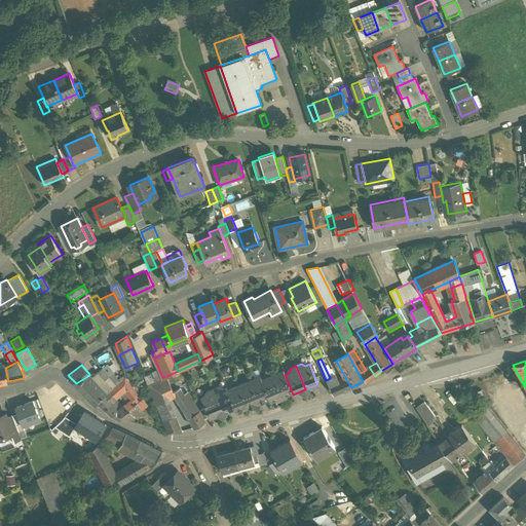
[(366,370),(361,373),(365,382),(375,376),(369,367),(366,370)]
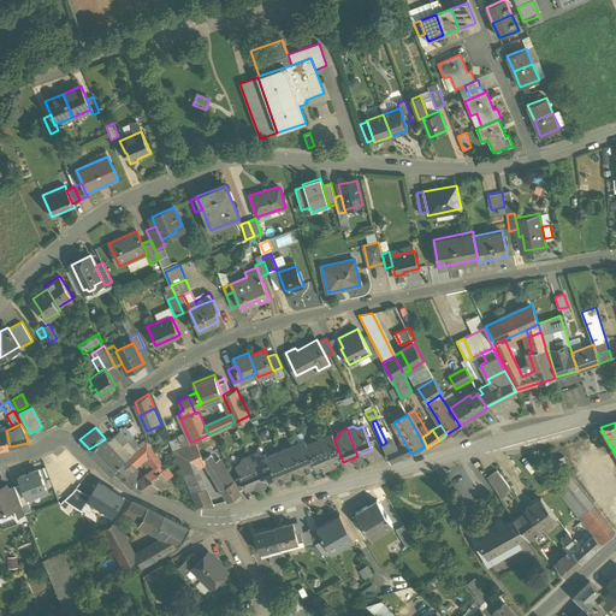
[(131,438),(126,432),(124,433),(120,431),(114,437),(130,455),(136,450),(131,446),(135,443),(131,438)]
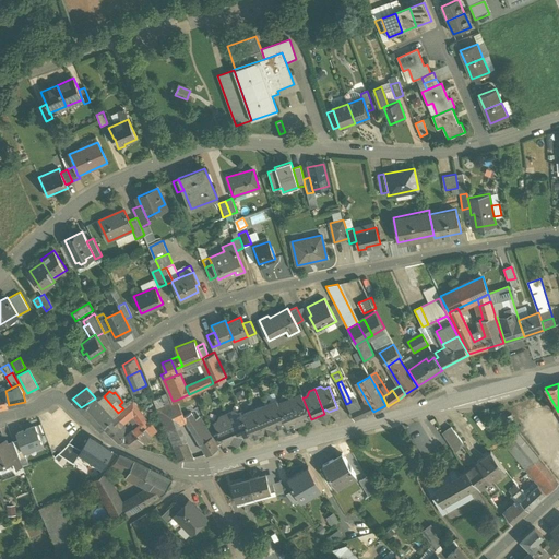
[(311,419),(302,397),(304,397),(301,393),(289,399),(300,424),(311,419)]
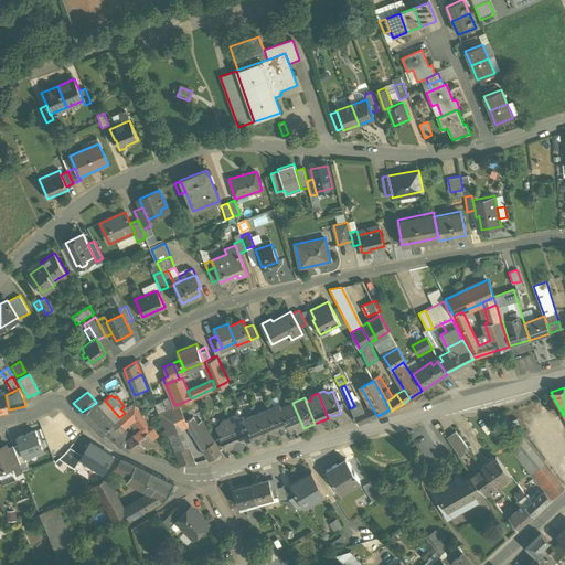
[(114,422),(96,403),(82,412),(102,434),(114,422)]
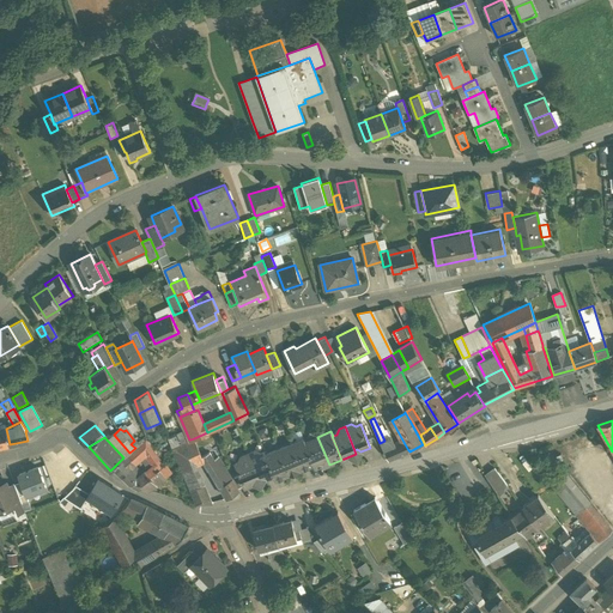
[(305,442),(314,463),(313,463),(315,467),(315,468),(316,469),(329,465),(317,437),(305,442)]
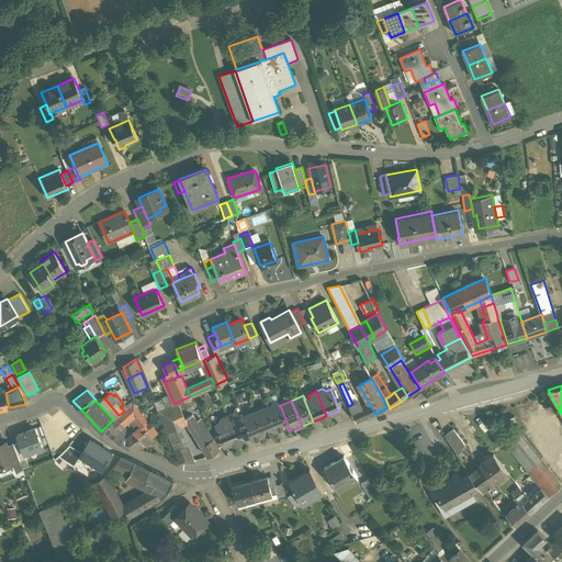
[(362,408),(359,401),(352,404),(348,406),(351,413),(357,422),(367,417),(362,408)]
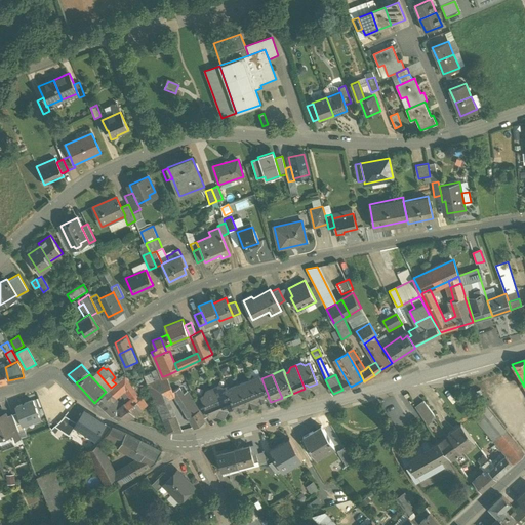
[(111,388),(97,400),(105,407),(113,398),(114,399),(126,390),(131,385),(125,375),(120,380),(116,384),(111,388)]
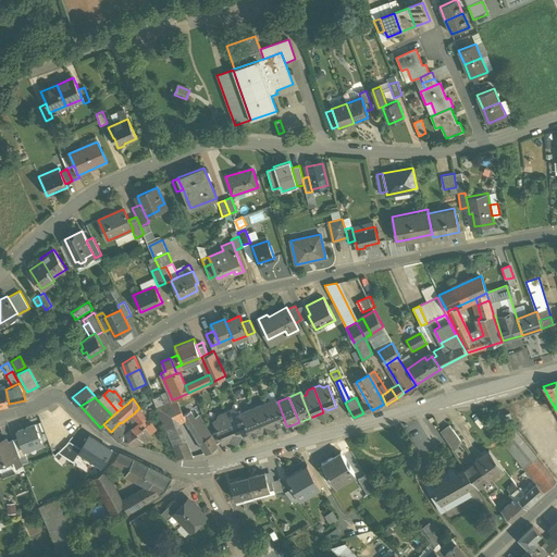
[(182,411),(176,398),(173,399),(172,399),(169,400),(175,415),(182,411)]
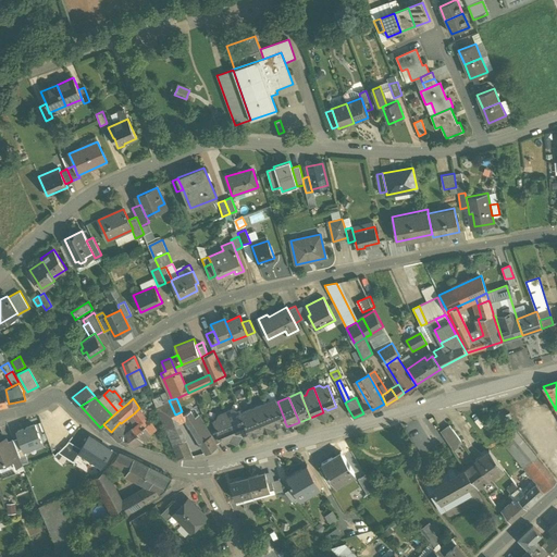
[(277,401),(276,398),(264,404),(273,425),(284,421),(285,421),(277,401)]
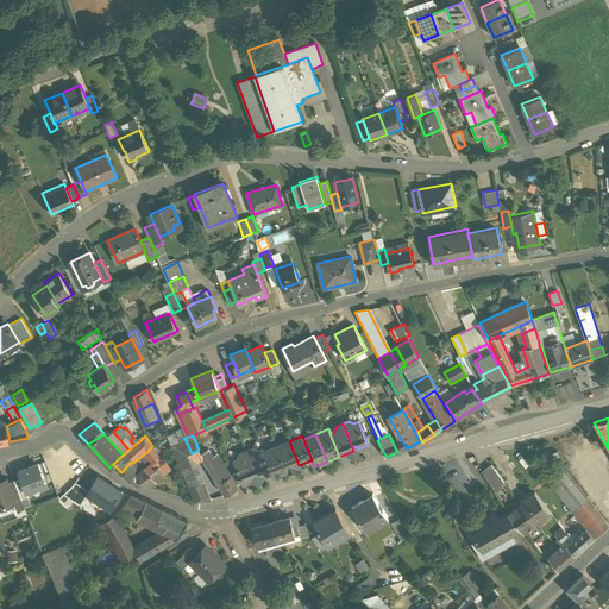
[(184,438),(171,445),(181,466),(192,462),(194,460),(202,457),(200,453),(200,452),(199,450),(192,453),(184,438)]
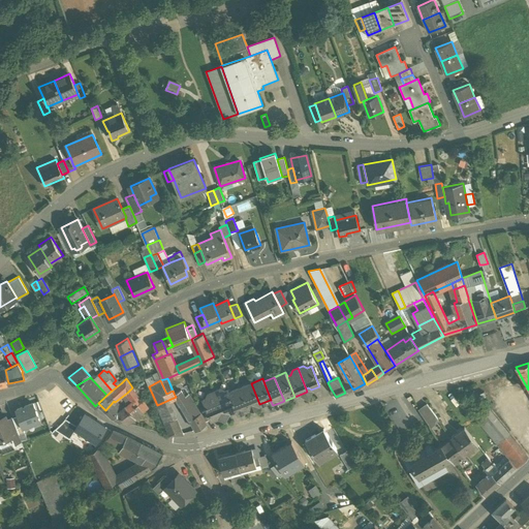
[(348,381),(341,384),(345,393),(352,389),(348,381)]
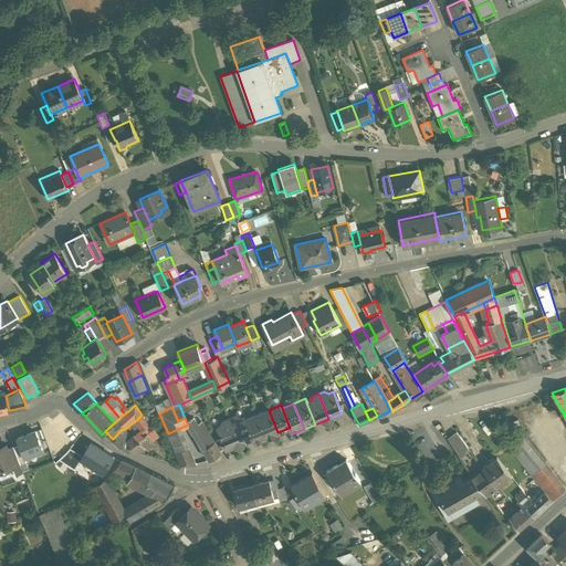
[(278,432),(269,410),(257,415),(265,437),(278,432)]
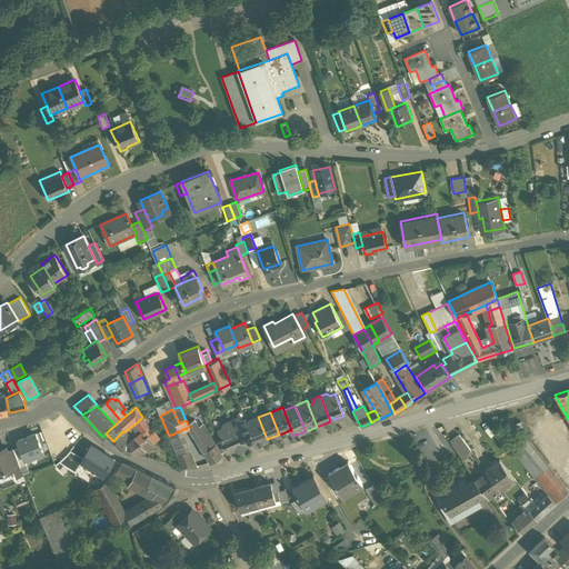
[(150,426),(142,417),(137,422),(145,430),(139,433),(143,439),(149,435),(151,432),(148,428),(150,426)]
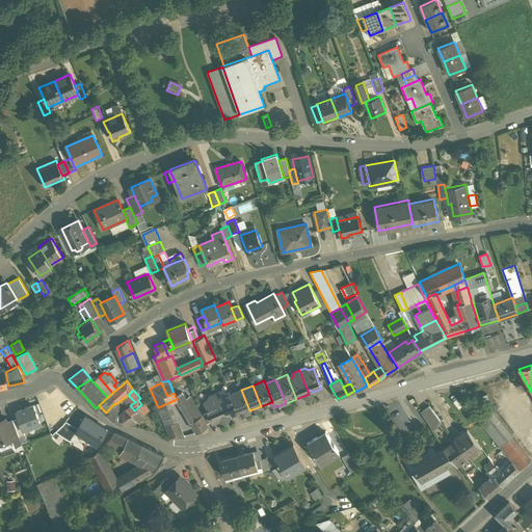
[(249,410),(241,390),(231,394),(230,394),(237,411),(238,416),(249,410)]
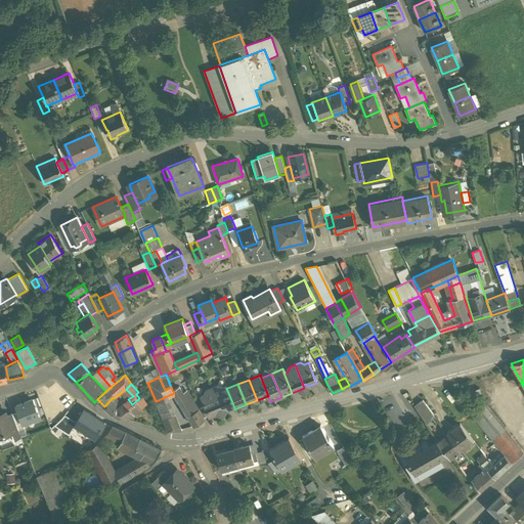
[(226,385),(222,387),(217,385),(212,387),(221,410),(233,405),(226,388),(227,388),(226,385)]
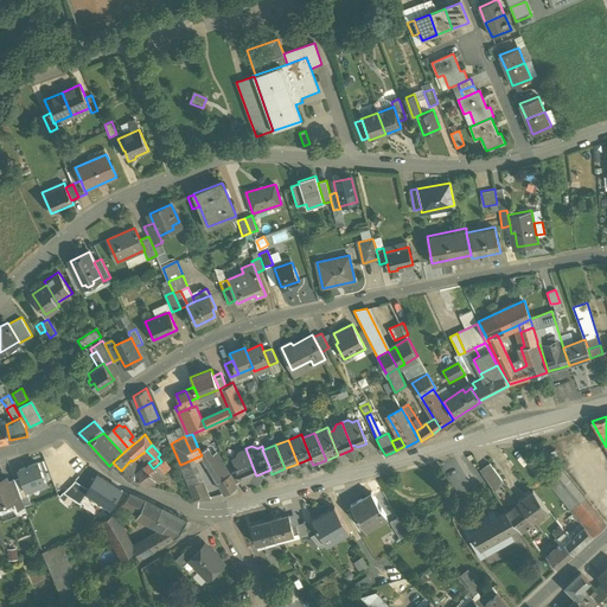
[(212,454),(208,447),(199,451),(199,452),(202,455),(224,493),(237,486),(236,484),(230,474),(229,473),(216,452),(212,454)]
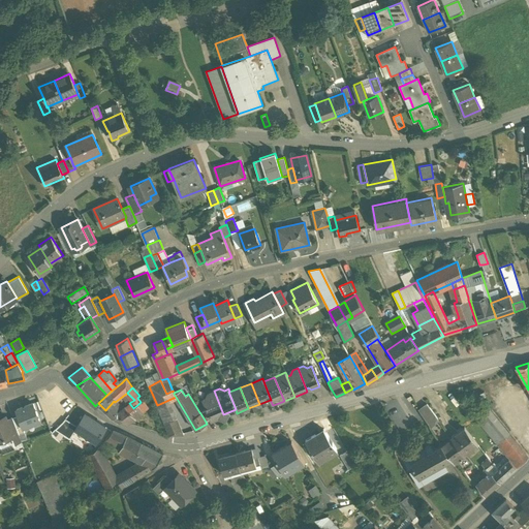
[(223,414),(214,391),(209,393),(207,398),(203,399),(208,410),(211,419),(223,414)]
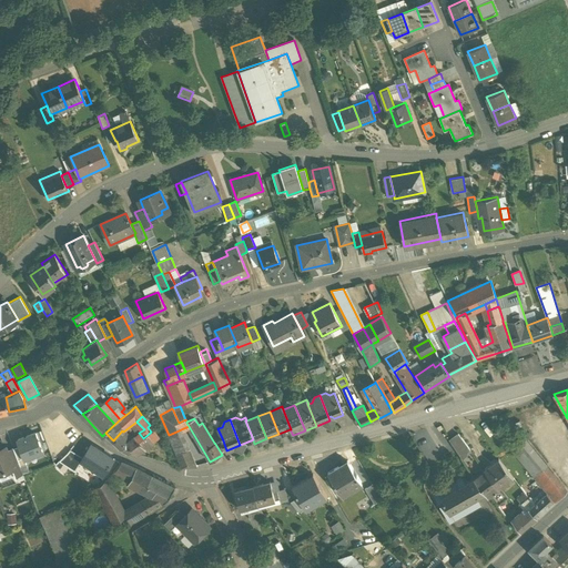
[(123,432),(122,430),(113,440),(120,447),(129,452),(132,448),(138,454),(154,442),(149,434),(143,438),(139,433),(131,439),(123,432)]
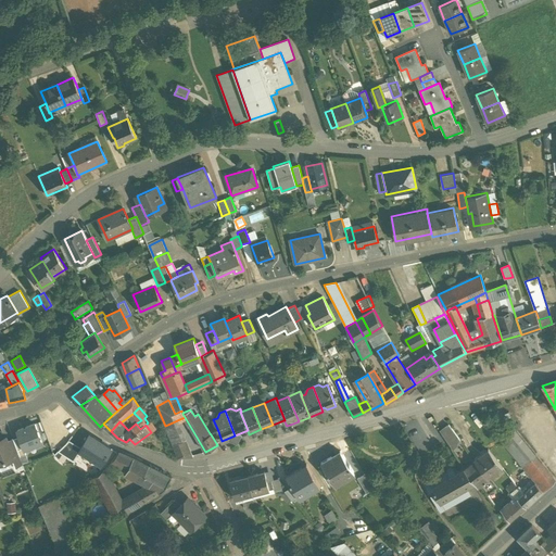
[(154,430),(149,421),(148,422),(146,425),(151,432),(154,430)]
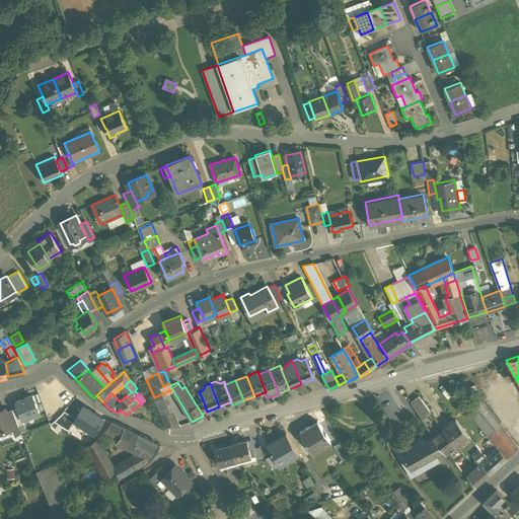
[(163,393),(154,397),(157,406),(167,401),(163,393)]
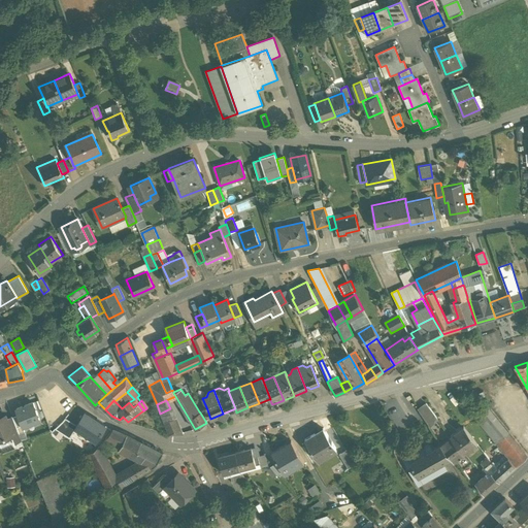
[(33,403),(17,408),(19,415),(23,426),(39,420),(33,403)]
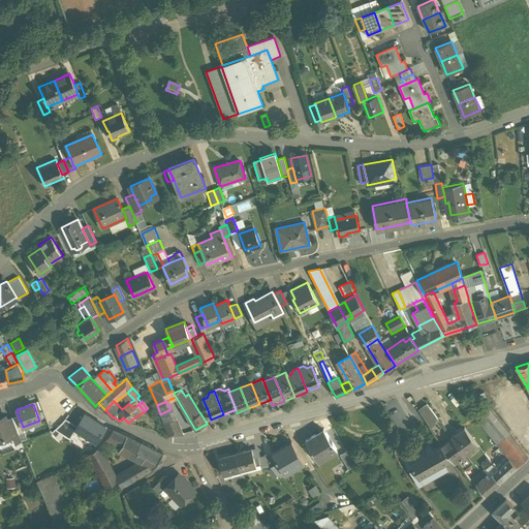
[(439,421),(427,405),(418,411),(430,427),(439,421)]
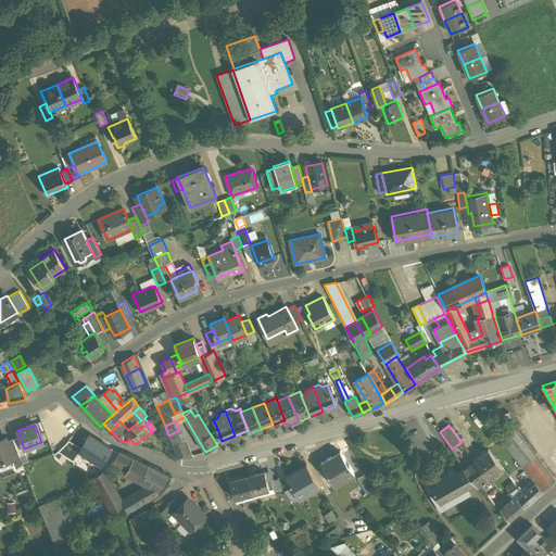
[(179,430),(168,436),(173,444),(185,439),(180,430),(179,430)]
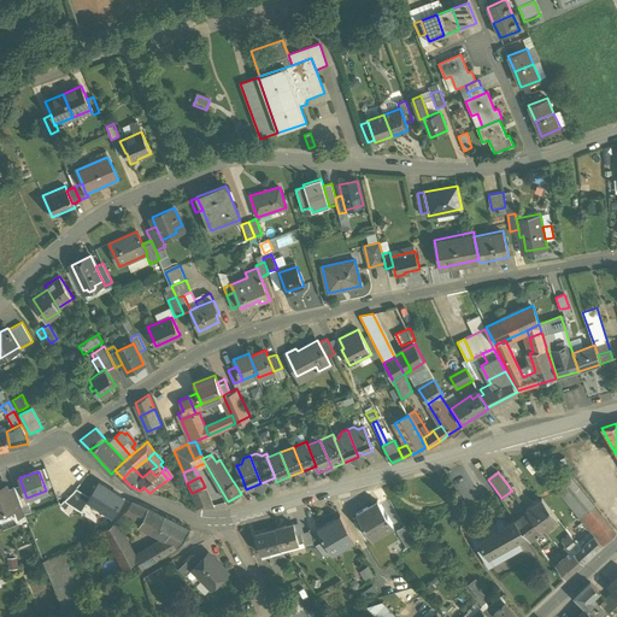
[(242,479),(234,482),(240,492),(246,489),(242,479)]
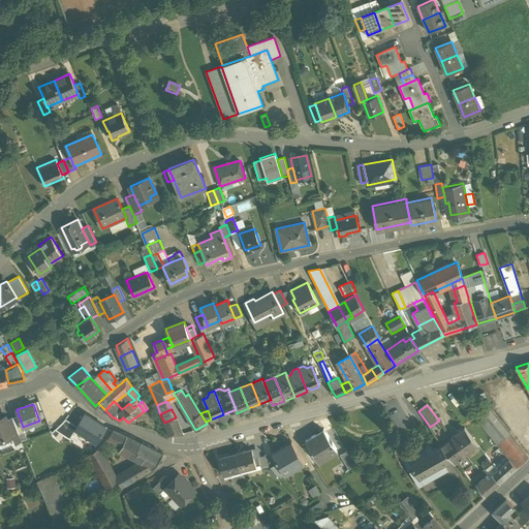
[(78,425),(75,428),(75,429),(96,441),(105,426),(85,413),(78,425)]
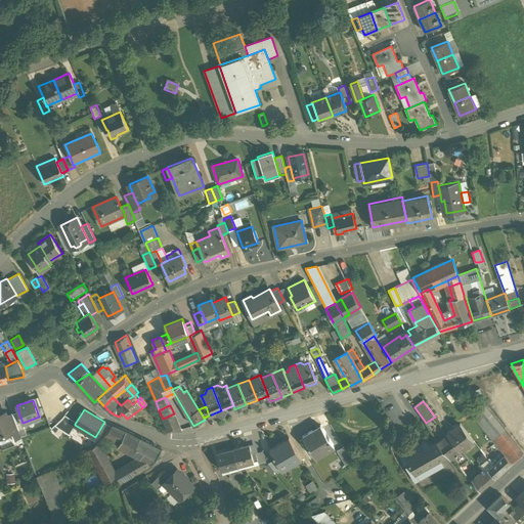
[(523,455),(485,409),(475,419),(505,456),(513,465),(523,455)]
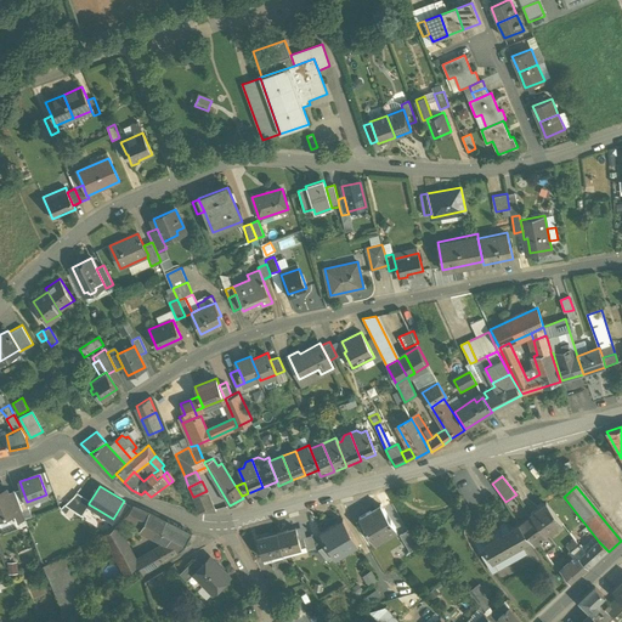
[(27,502),(22,488),(15,491),(22,509),(29,507),(27,502)]
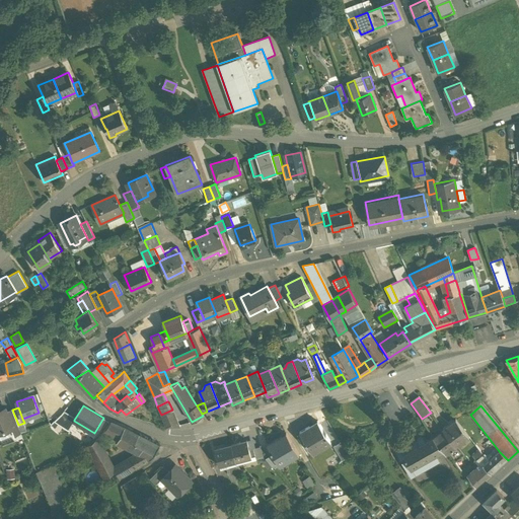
[(18,425),(12,409),(6,411),(13,428),(18,425)]
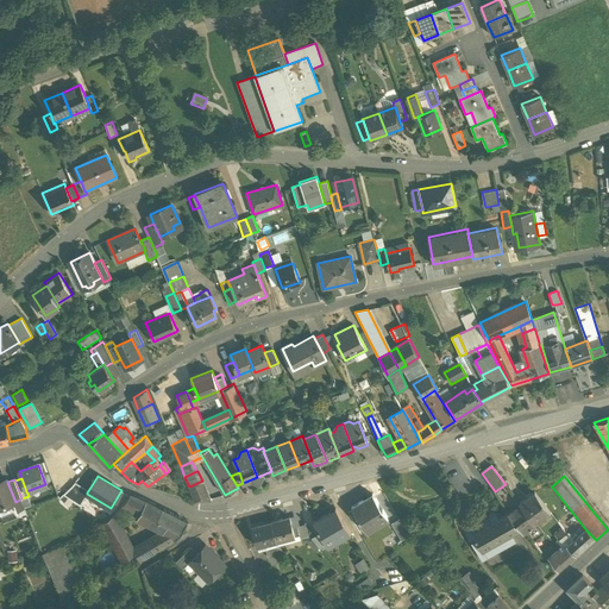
[(7,481),(0,482),(0,507),(16,502),(7,482),(7,481)]
